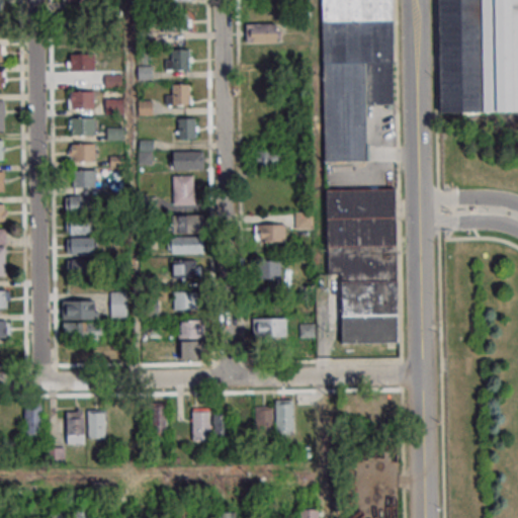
[(393,104),(392,0),(322,0),(324,161),(366,161),(366,104),(393,104)]
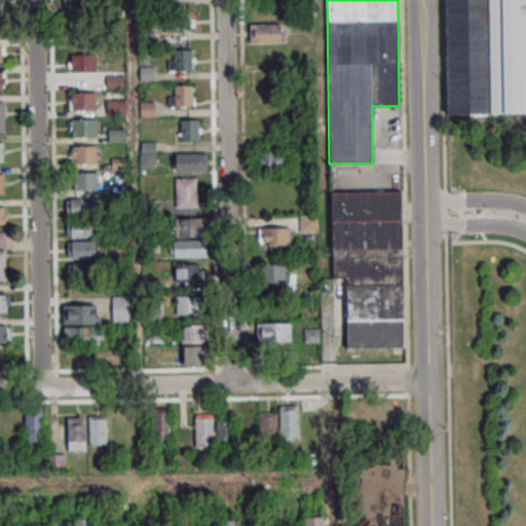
[(525,0),(445,0),(446,114),(525,112),(525,0)]
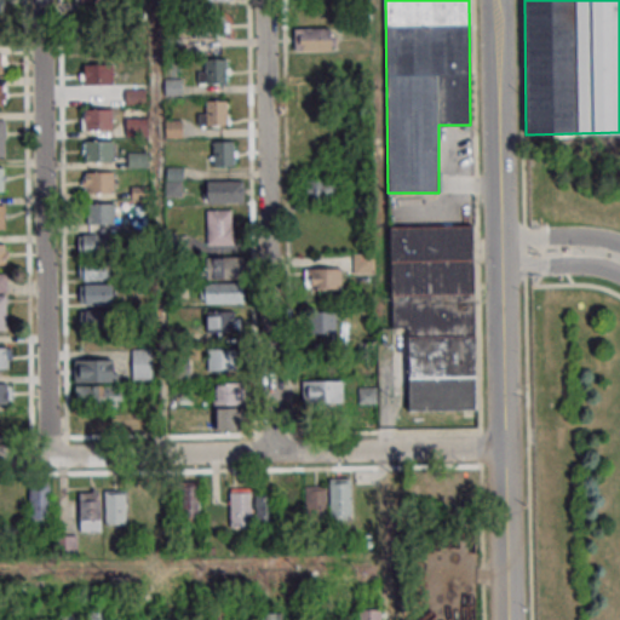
[(229,38),(229,17),(195,17),(195,38),(229,38)]
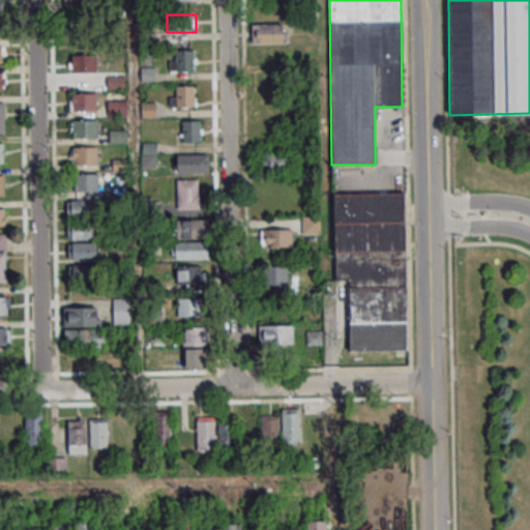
[(79,29),(87,30),(88,21),(81,20),(79,29)]
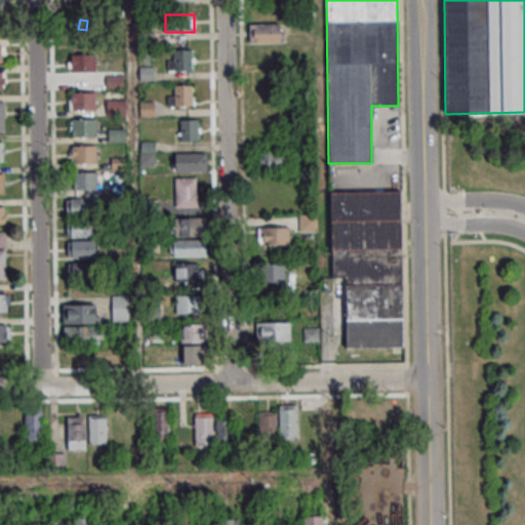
[(249,43),(281,43),(281,24),(249,24),(249,43)]
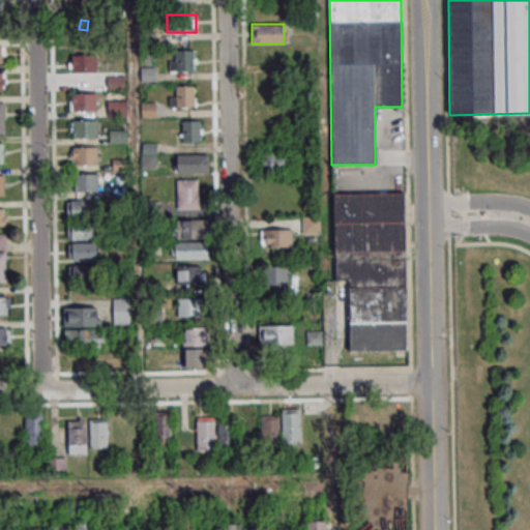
[(196,50),(175,50),(175,60),(170,60),(170,70),(196,70),(196,50)]
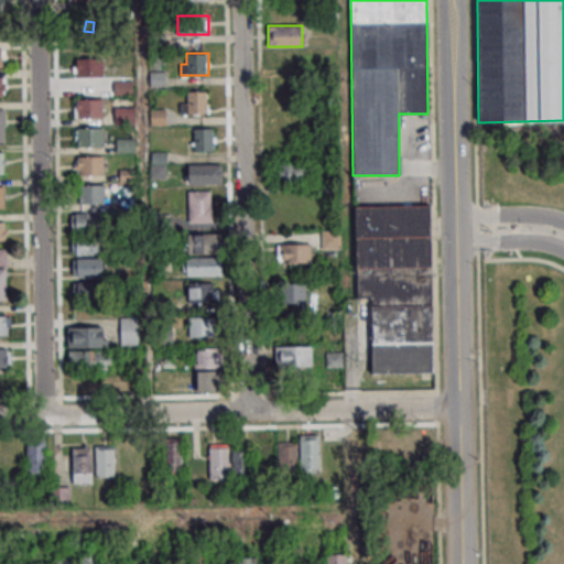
[(102,76),(102,58),(73,58),(73,76),(102,76)]
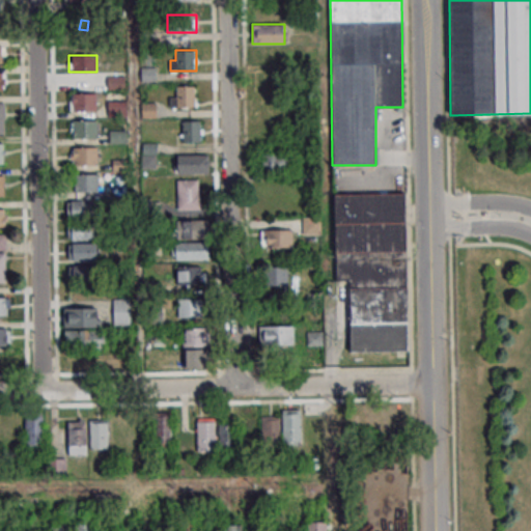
[(124,76),(108,76),(108,88),(124,88),(124,76)]
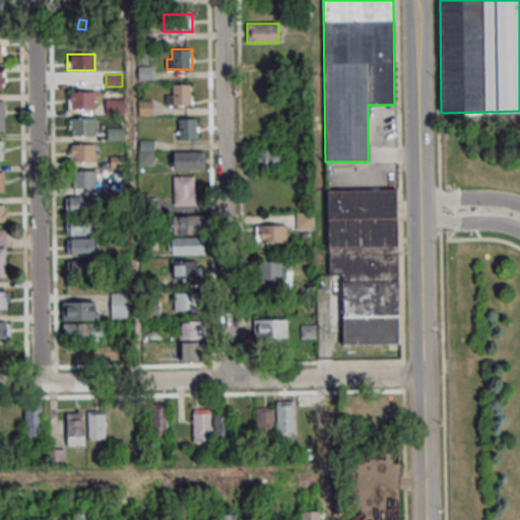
[(192,83),(168,83),(168,105),(192,105),(192,83)]
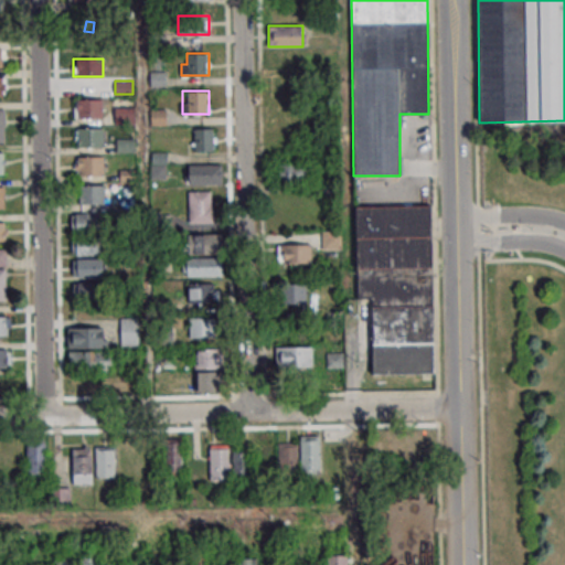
[(102,118),(102,98),(74,98),(74,118),(102,118)]
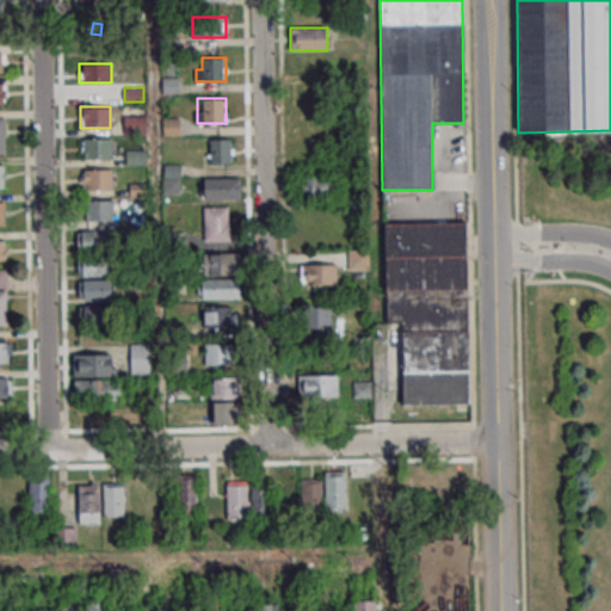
[(146,133),(146,116),(124,116),(124,133),(146,133)]
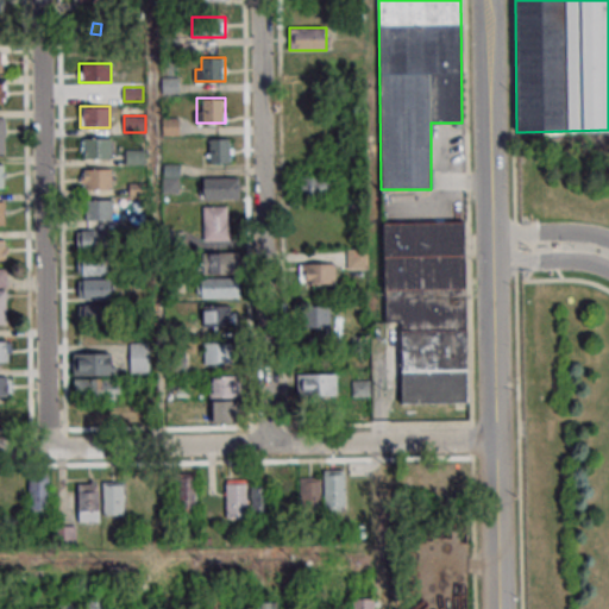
[(163,135),(177,135),(177,117),(163,117),(163,135)]
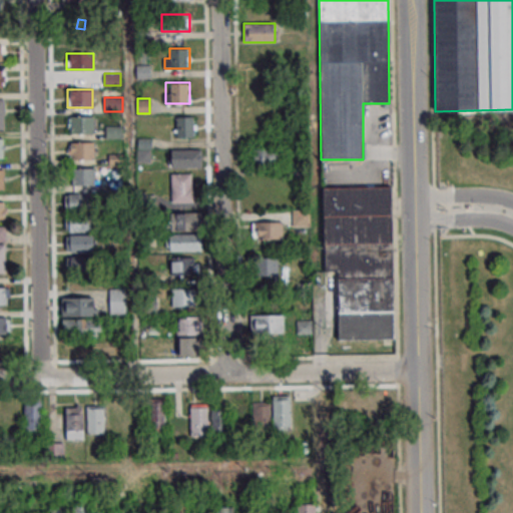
[(93,133),(93,115),(68,115),(68,133),(93,133)]
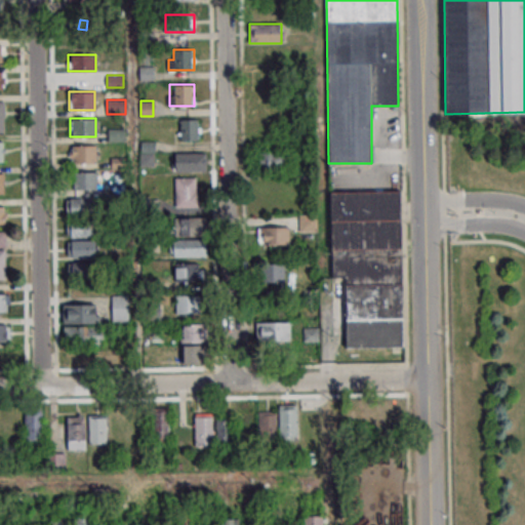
[(199,119),(177,119),(177,140),(199,140),(199,119)]
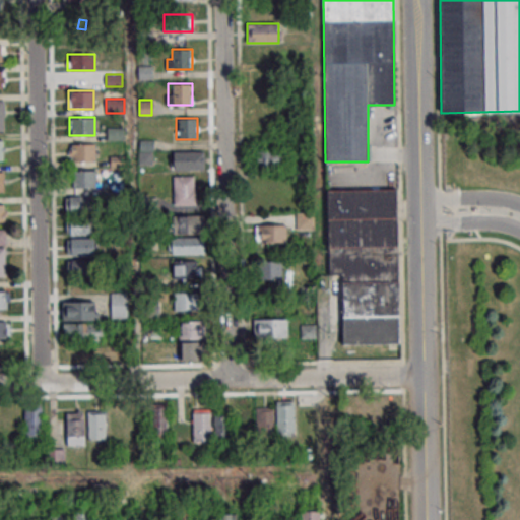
[(139,165),(153,165),(153,140),(139,140),(139,165)]
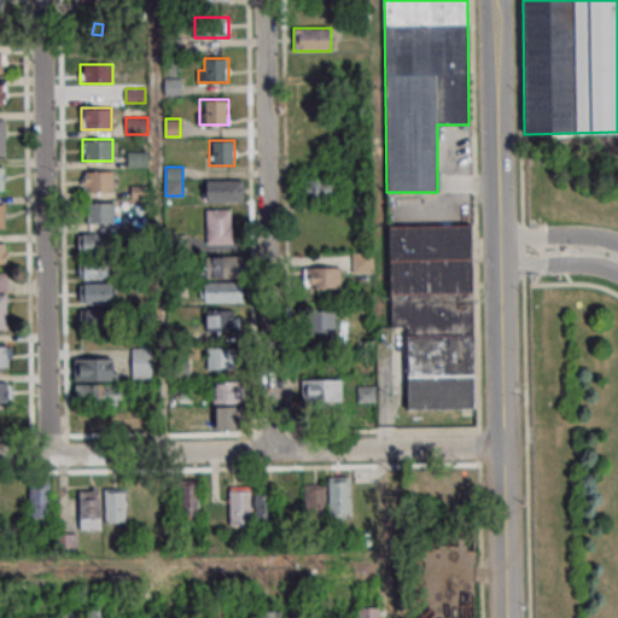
[(83,193),(112,193),(112,170),(83,170),(83,193)]
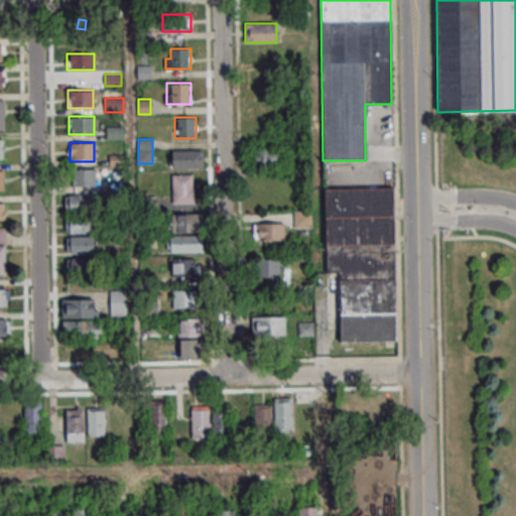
[(282,149),(254,149),(254,166),(282,166),(282,149)]
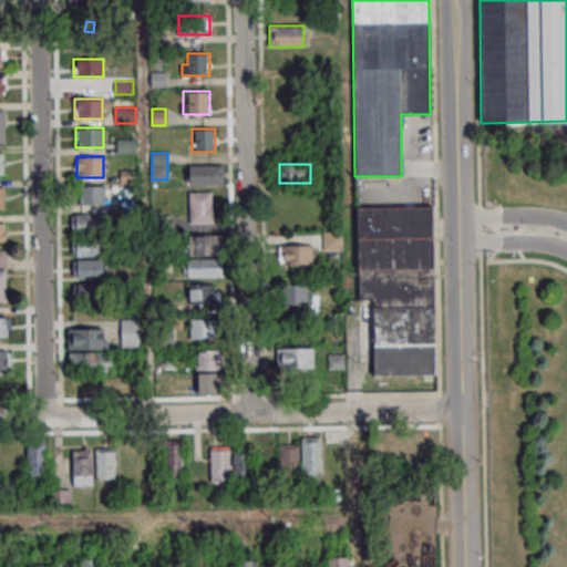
[(189,185),(224,185),(224,165),(189,165),(189,185)]
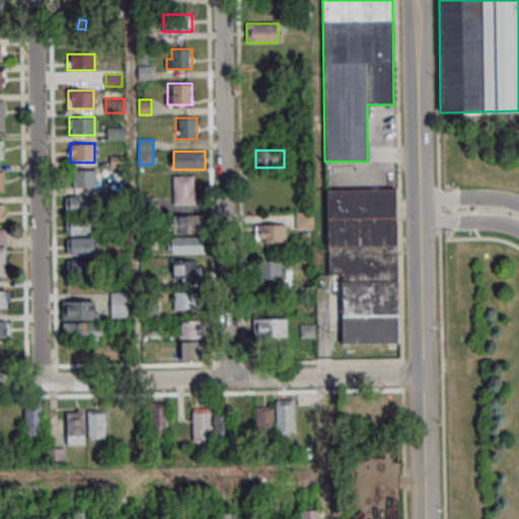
[(72,188),(95,188),(95,169),(72,169),(72,188)]
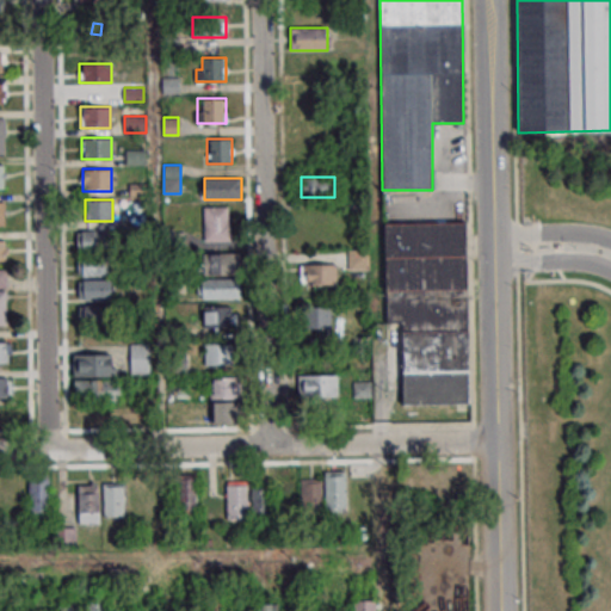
[(204,241),(229,241),(229,205),(204,205),(204,241)]
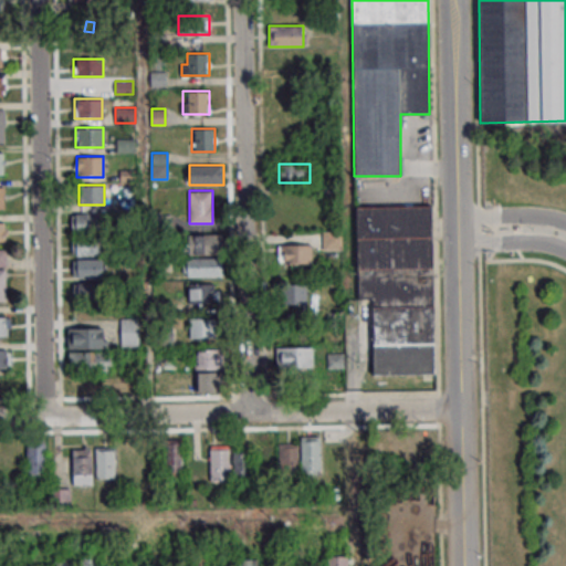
[(373,375),(435,374),(433,206),(357,207),(357,300),(373,300),(373,375)]
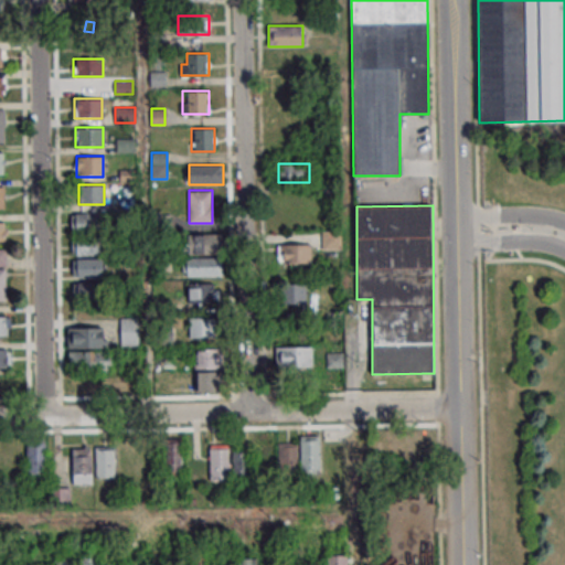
[(100,232),(100,213),(71,213),(71,232),(100,232)]
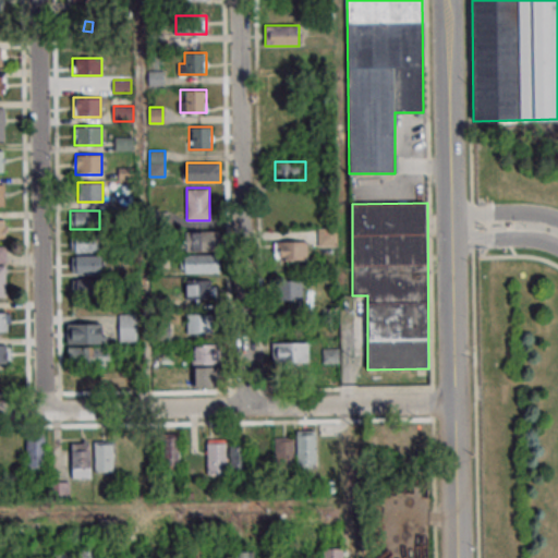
[(337,228),(317,228),(317,245),(337,245),(337,228)]
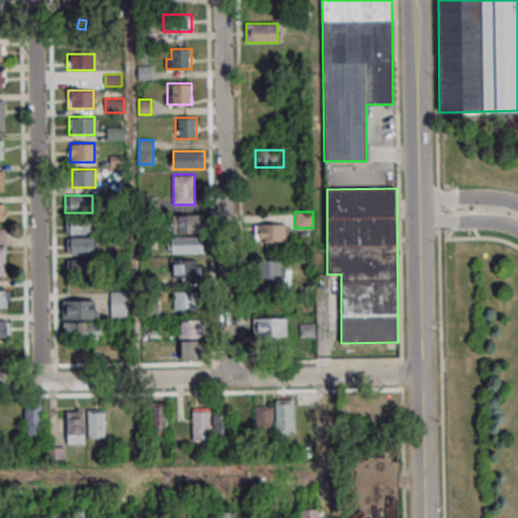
[(169,233),(204,233),(204,214),(169,214),(169,233)]
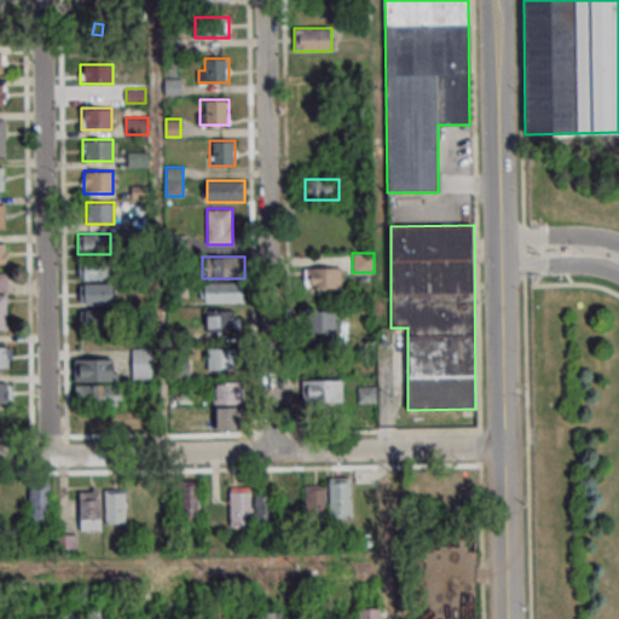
[(113,259),(79,259),(79,279),(113,279),(113,259)]
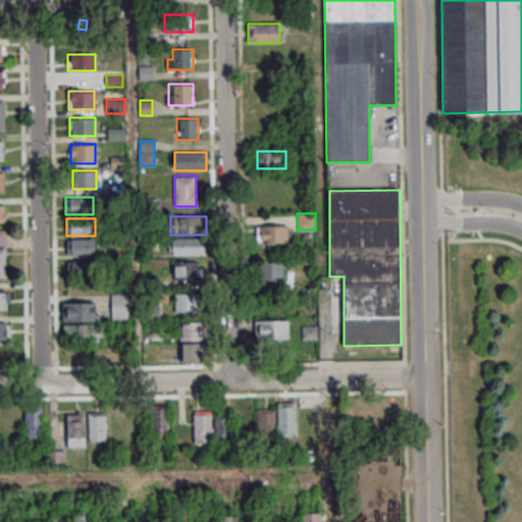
[(257,225),(257,243),(288,243),(288,225),(257,225)]
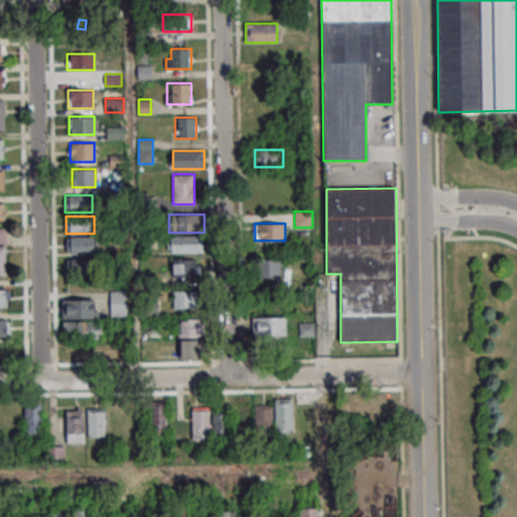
[(204,252),(204,236),(167,236),(167,252),(204,252)]
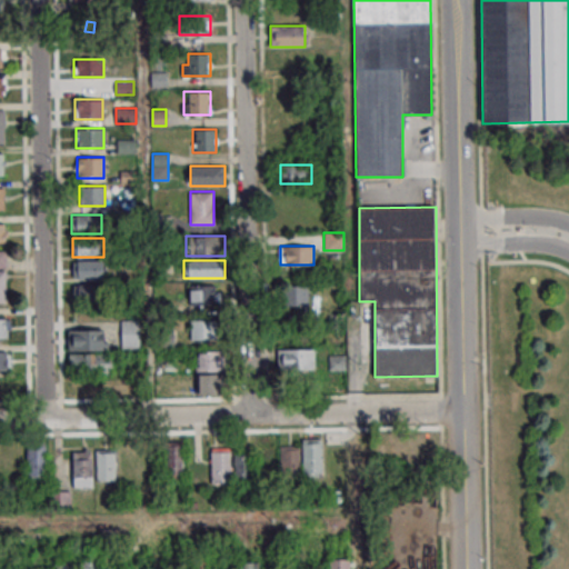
[(73,261),(73,280),(105,280),(105,261),(73,261)]
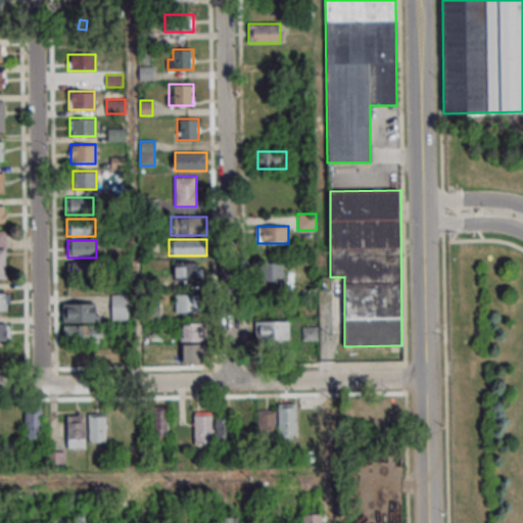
[(67,278),(88,278),(88,262),(67,262),(67,278)]
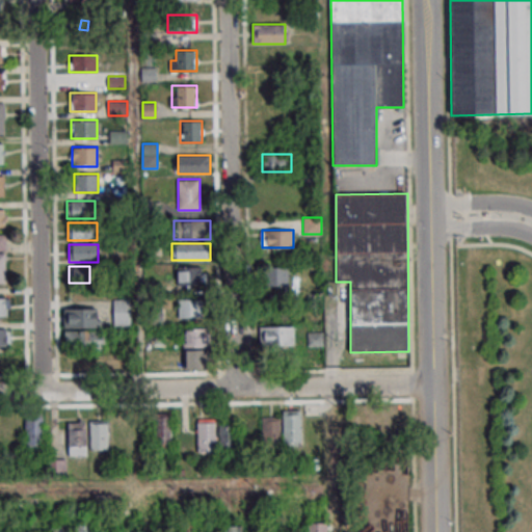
[(206,267),(178,267),(178,285),(206,285),(206,267)]
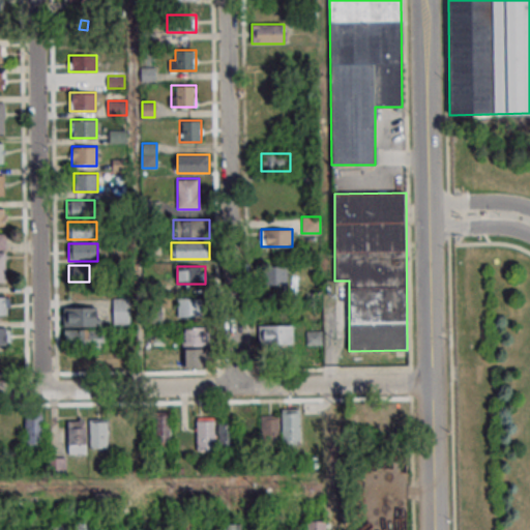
[(287,266),(265,266),(265,285),(287,285),(287,266)]
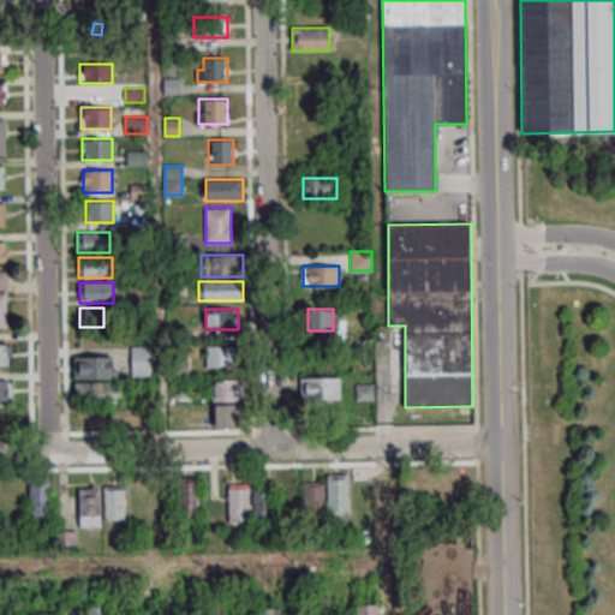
[(10,345),(0,344),(0,364),(10,365),(10,345)]
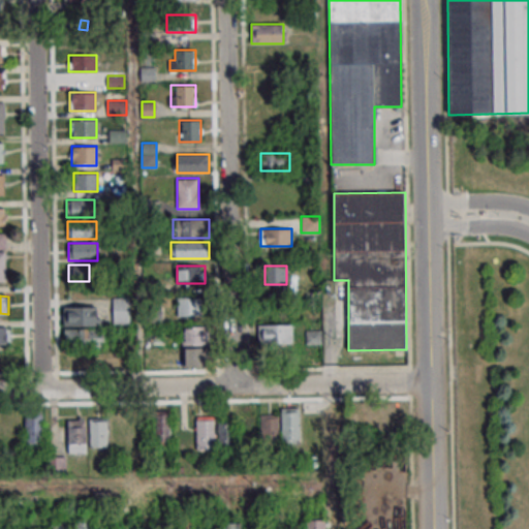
[(177,315),(201,315),(201,297),(177,297),(177,315)]
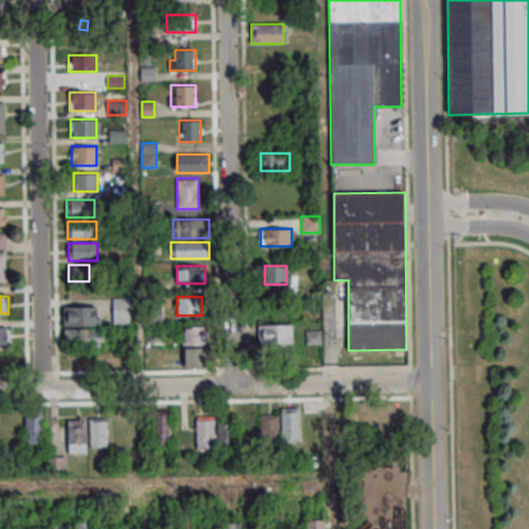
[(113,323),(130,323),(130,298),(113,298),(113,323)]
